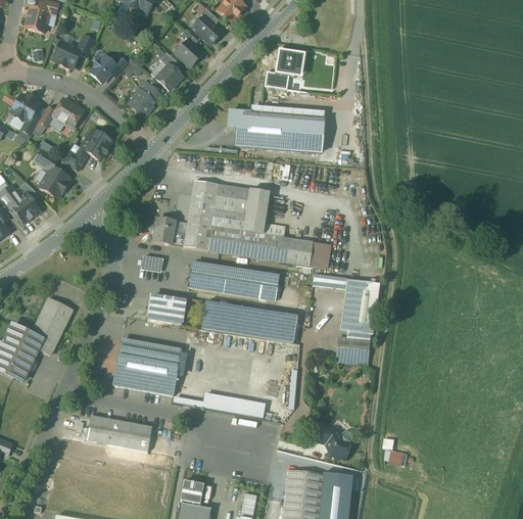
[(58,1),(54,0),(40,0),(38,7),(49,10),(49,11),(55,13),(56,10),(58,1)]
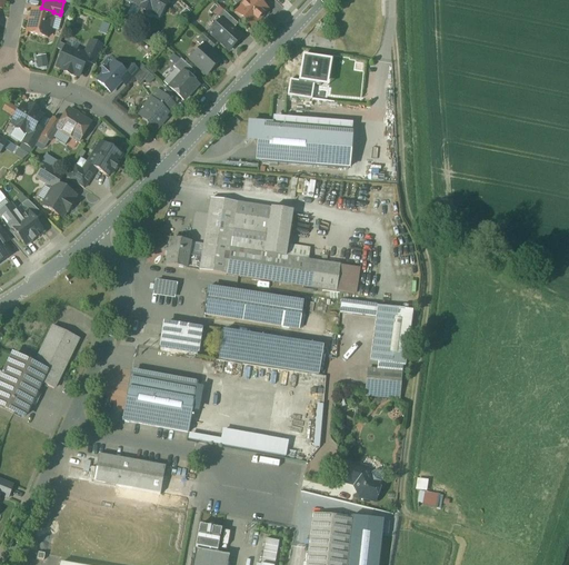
[(133,0),(141,5),(140,6),(149,11),(150,9),(159,15),(167,0),(170,0),(172,1),(173,0),(172,0),(133,0)]
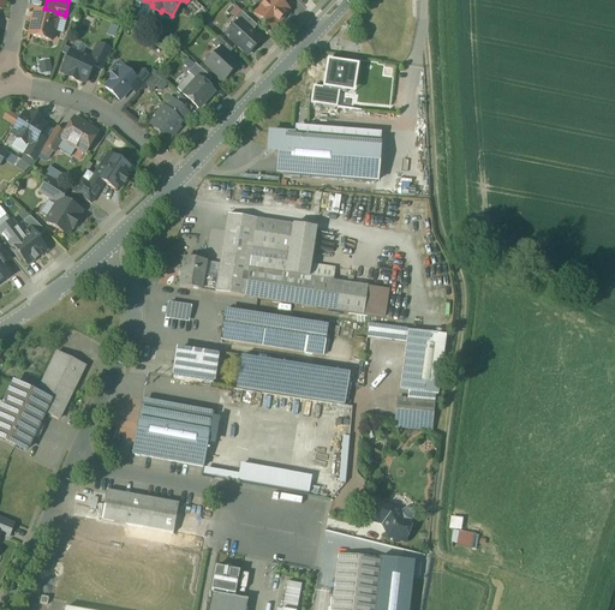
[(263,0),(255,10),(272,25),(288,6),(282,0),(263,0)]
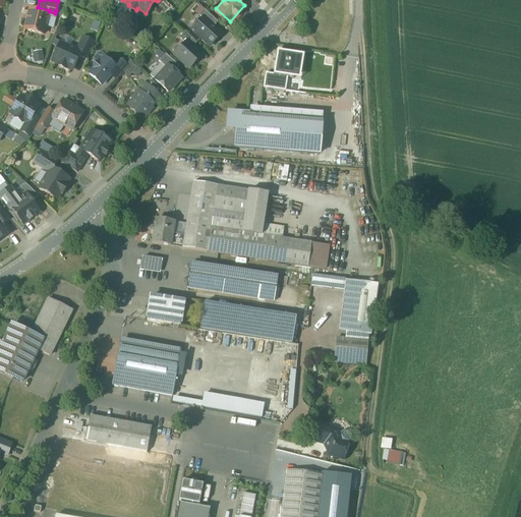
[(65,3),(58,1),(56,10),(62,12),(65,3)]
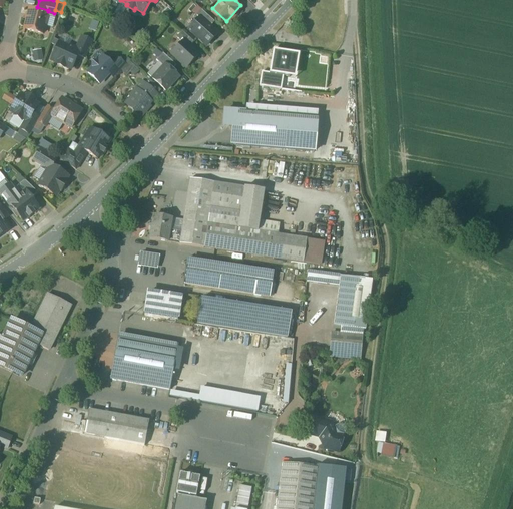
[(37,7),(30,6),(24,26),(43,31),(48,11),(48,10),(37,7)]
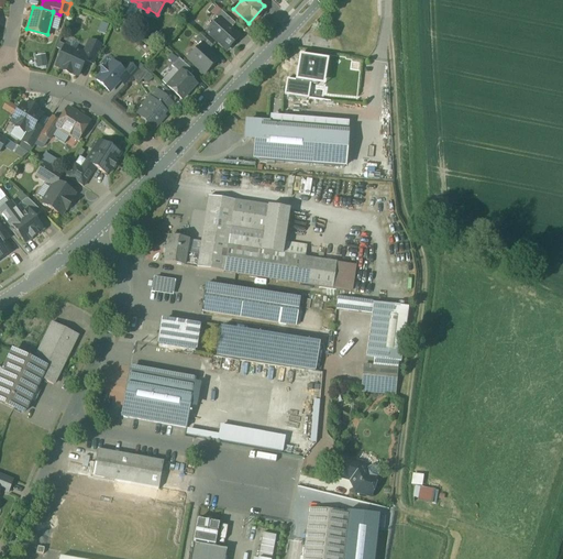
[(235,20),(221,7),(216,13),(219,15),(231,25),(235,20)]
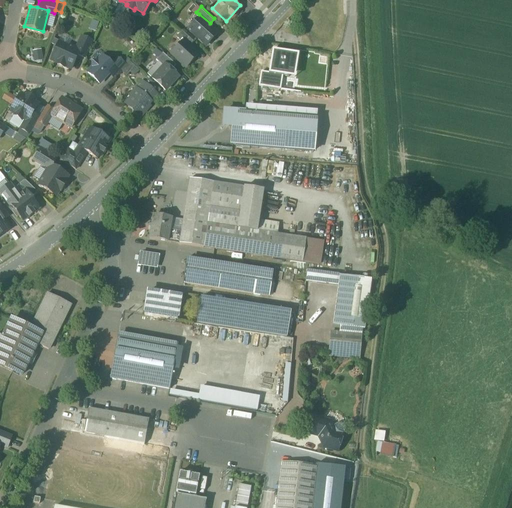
[(210,23),(199,14),(189,26),(206,42),(217,30),(210,23)]
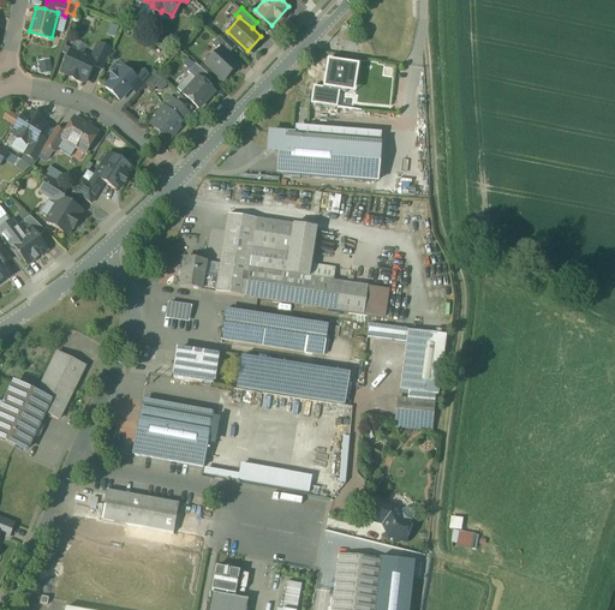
[(233,47),(219,34),(212,41),(219,47),(221,46),(228,52),(233,47)]
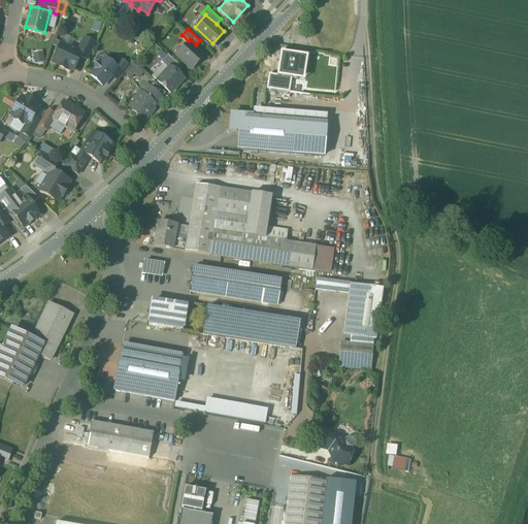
[(96,40),(84,35),(78,47),(81,50),(80,54),(89,57),(96,40)]
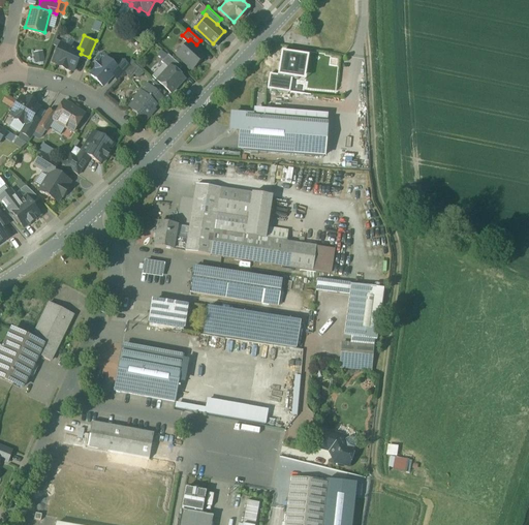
[(188,40),(178,53),(192,66),(205,53),(196,44),(190,39),(188,40)]
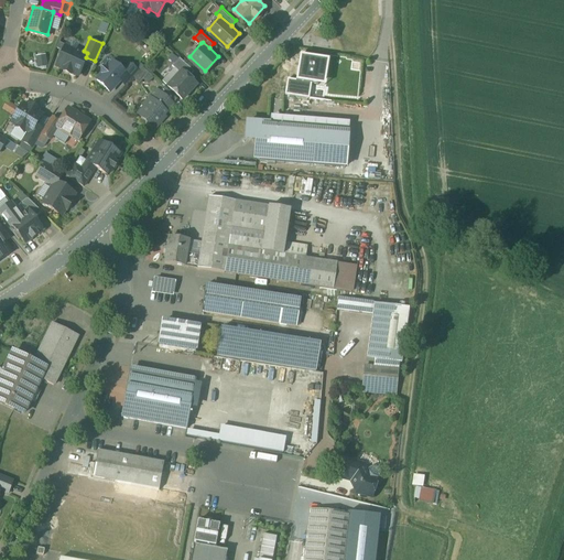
[(84,51),(65,43),(56,63),(78,73),(86,57),(87,53),(84,51)]
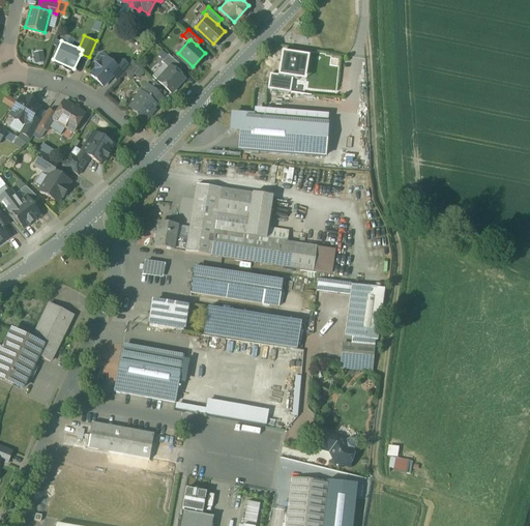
[(36,60),(46,59),(43,48),(34,49),(36,60)]
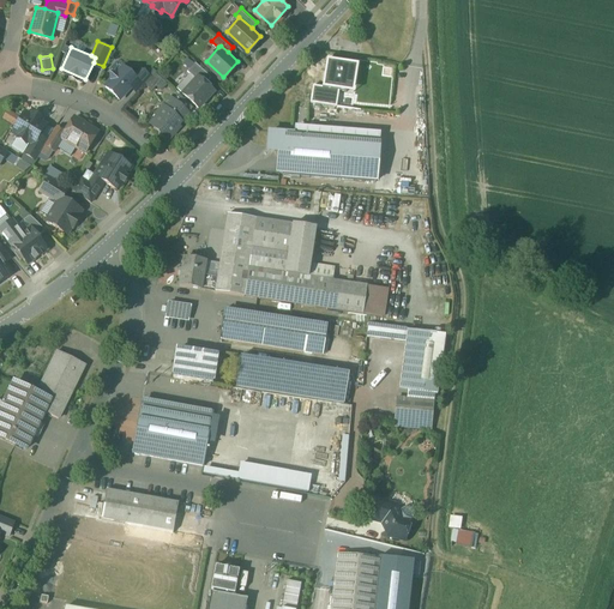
[(357,61),(326,56),(324,67),(329,68),(326,84),(326,85),(338,88),(345,89),(350,61),(357,62),(357,61)]
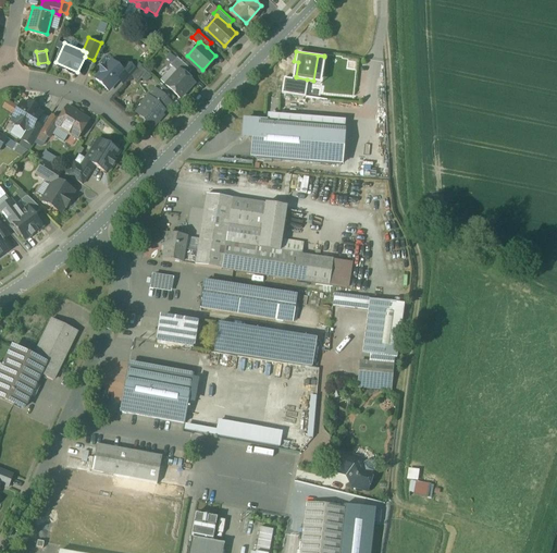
[(192,68),(177,54),(170,62),(178,70),(180,68),(186,73),(192,68)]
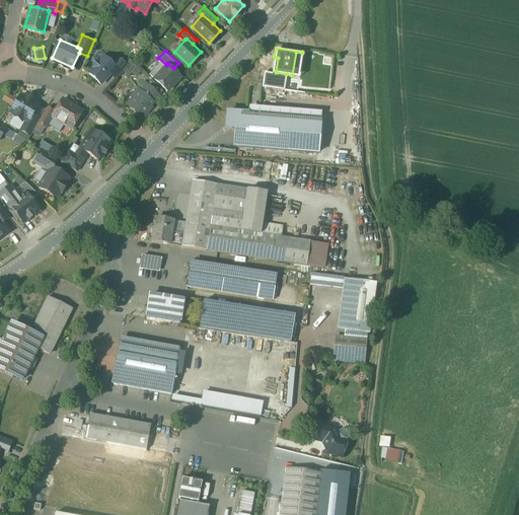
[(104,54),(89,70),(100,81),(116,65),(104,54)]
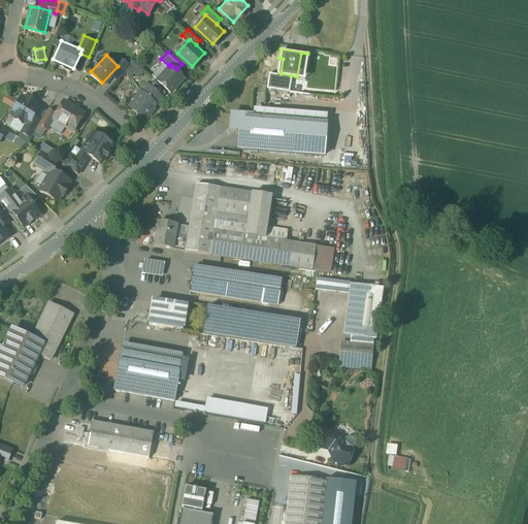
[(130,64),(122,57),(117,62),(125,69),(130,64)]
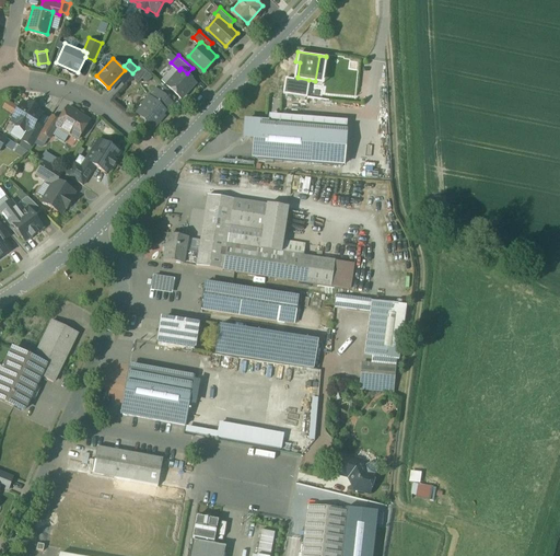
[(179,70),(167,83),(181,95),(195,80),(187,73),(181,68),(179,70)]
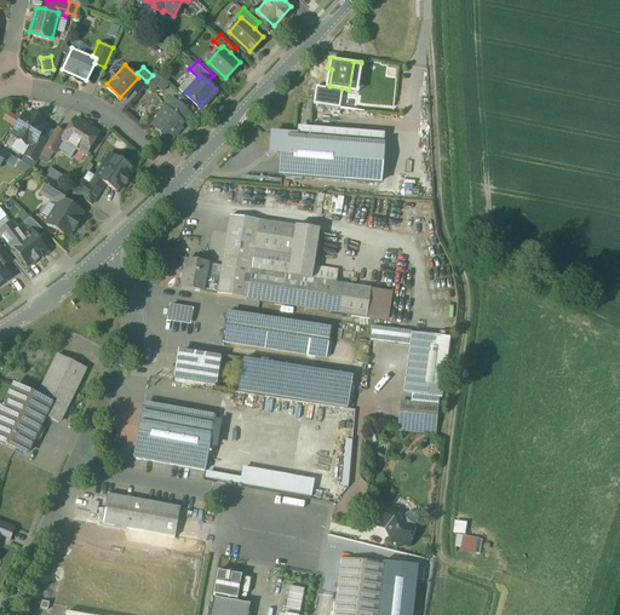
[(329,86),(329,85),(316,82),(313,99),(339,104),(342,88),(329,86)]
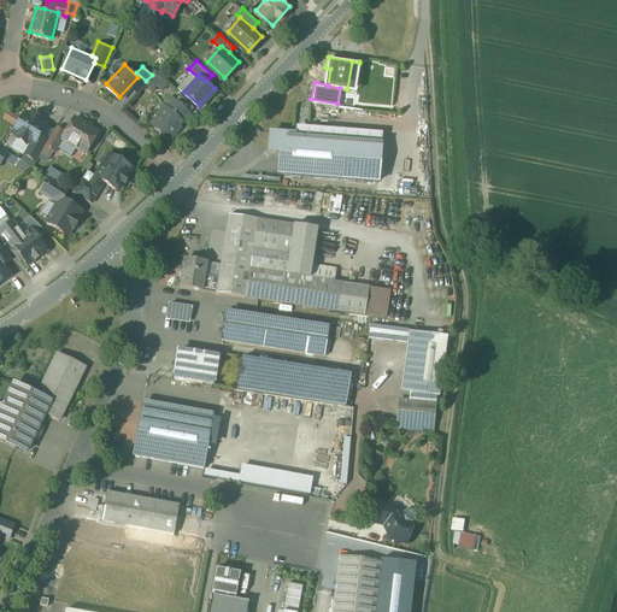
[(189,111),(171,94),(164,103),(166,105),(166,109),(163,112),(159,112),(152,121),(163,130),(162,131),(169,137),(181,124),(178,123),(189,111)]
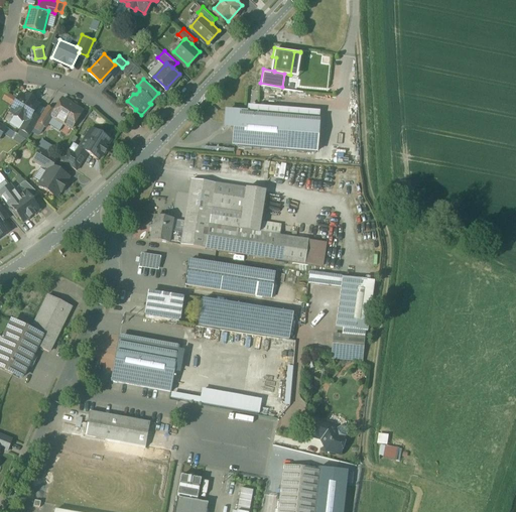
[(27,93),(26,95),(21,92),(11,109),(16,112),(15,114),(21,118),(22,116),(25,118),(28,120),(32,112),(38,103),(33,100),(34,98),(27,93)]
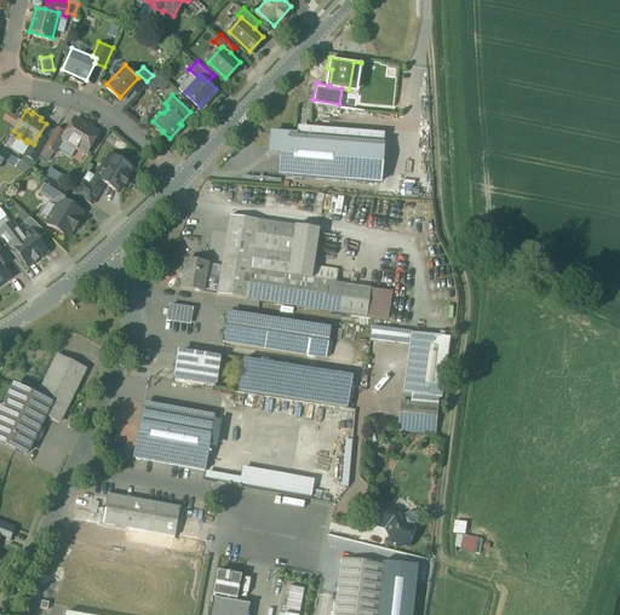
[(98,131),(75,115),(65,131),(62,136),(63,137),(86,151),(98,131)]
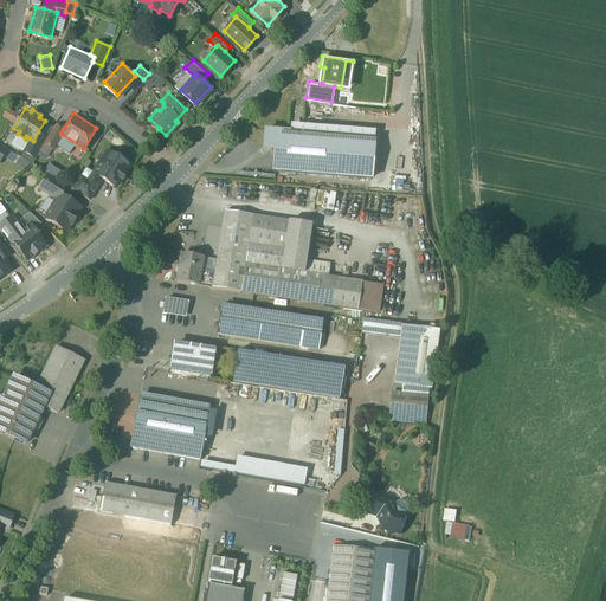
[(291,121),(290,125),(303,127),(303,134),(374,140),(374,128),(291,121)]
